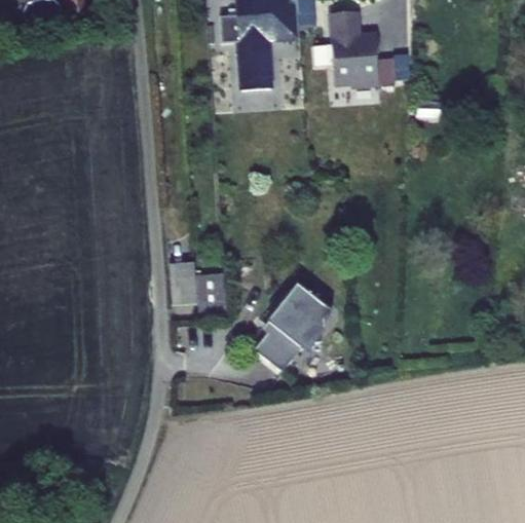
[(85,10),(83,0),(67,0),(69,13),(86,11),(85,10)]
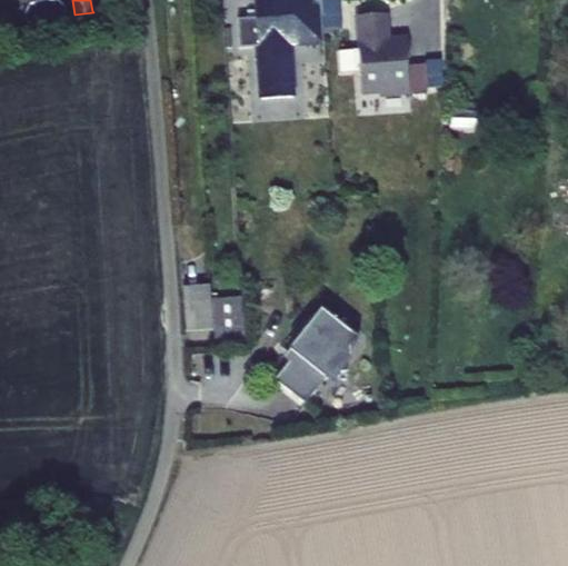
[(253,0),(256,16),(238,17),(240,47),(258,46),(261,97),(294,95),(290,43),(325,41),(325,32),(322,0),(253,0)]
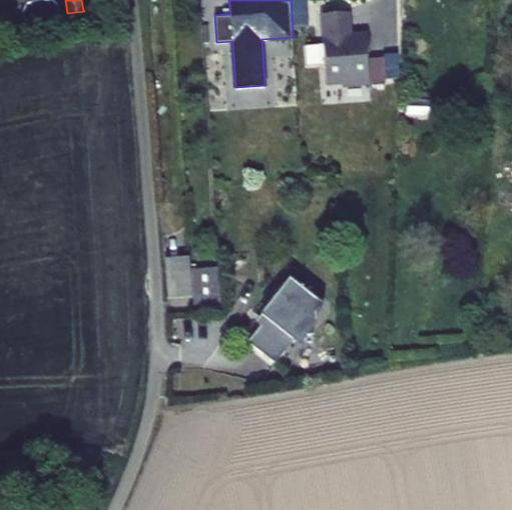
[(291,0),(293,29),(301,29),(298,0),(291,0)]
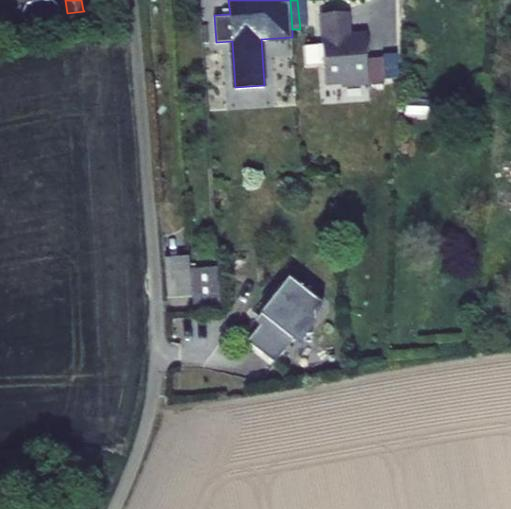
[(367,32),(355,33),(350,33),(350,30),(349,10),(321,12),(325,82),(341,81),(341,84),(368,82),(368,81),(367,58),(366,52),(368,52),(367,32)]
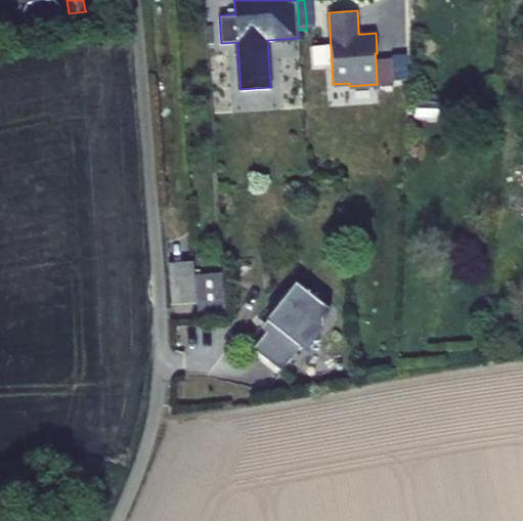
[(376,59),(377,83),(393,82),(392,58),(376,59)]
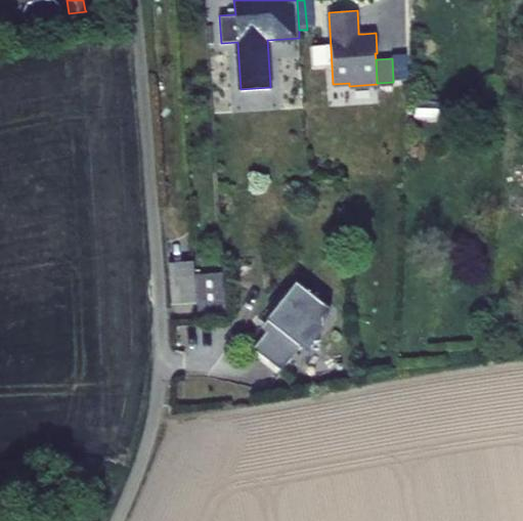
[(193,260),(169,262),(173,302),(197,300),(194,273),(193,260)]
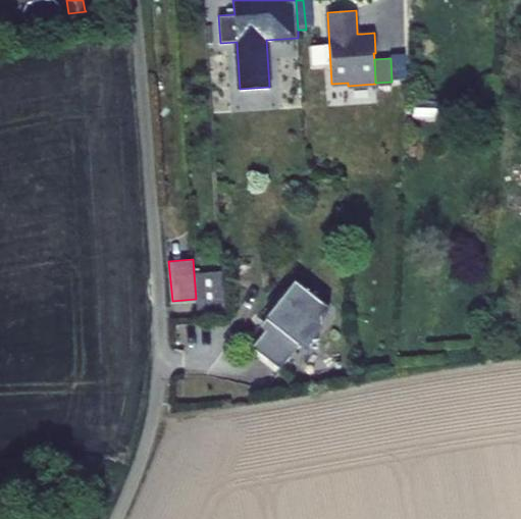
[(197,315),(225,313),(222,271),(194,272),(196,299),(197,315)]
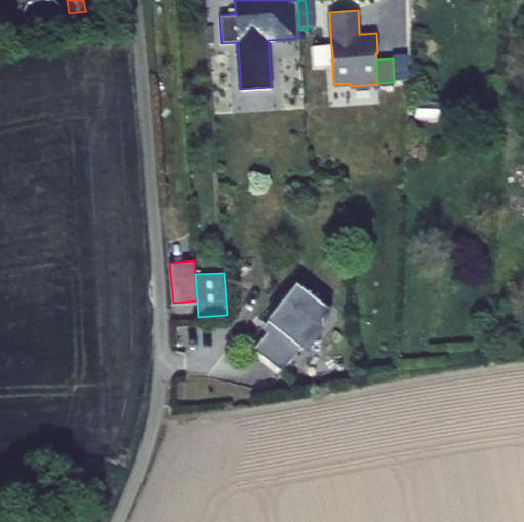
[(253,349),(281,371),(329,310),(300,287),(253,349)]
